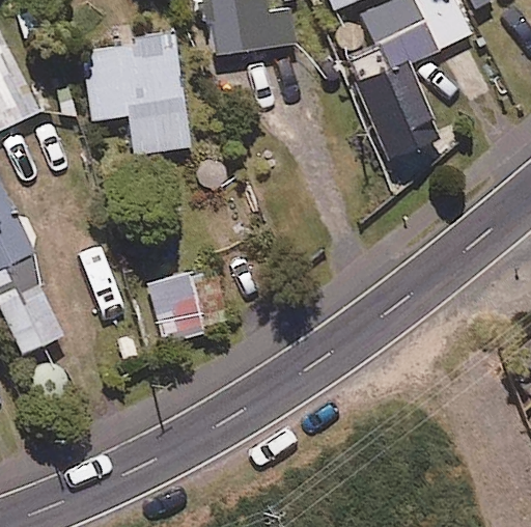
[(269,10),(267,0),(199,0),(208,57),(295,44),(288,7),(269,10)]
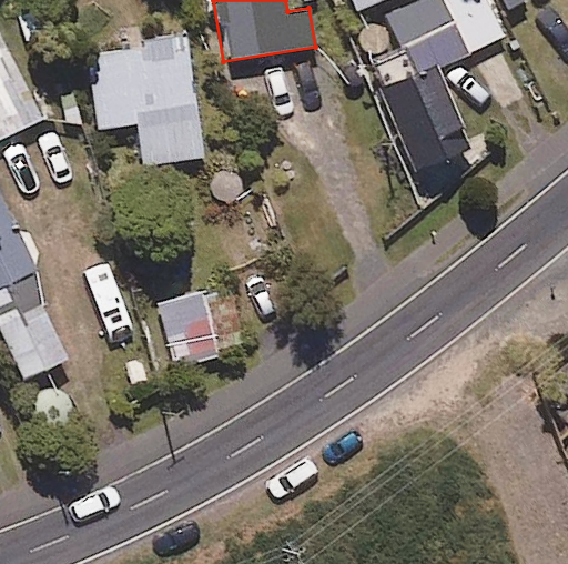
[(503,40),(496,24),(485,0),(426,0),(385,18),(411,79),(503,40)]
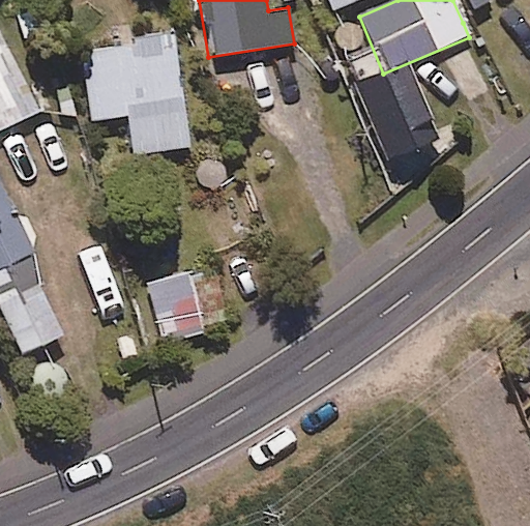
[(489,1),(488,0),(460,0),(467,12),(489,1)]
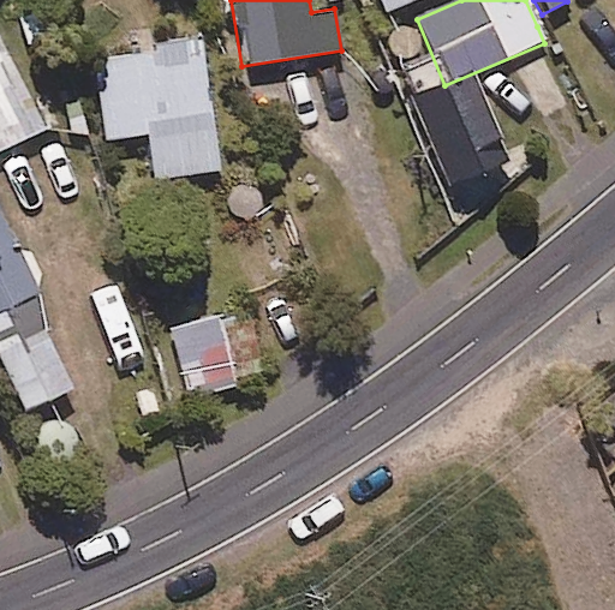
[(0,150),(54,127),(10,23),(0,28),(0,374),(17,413),(73,388),(0,217),(0,150)]
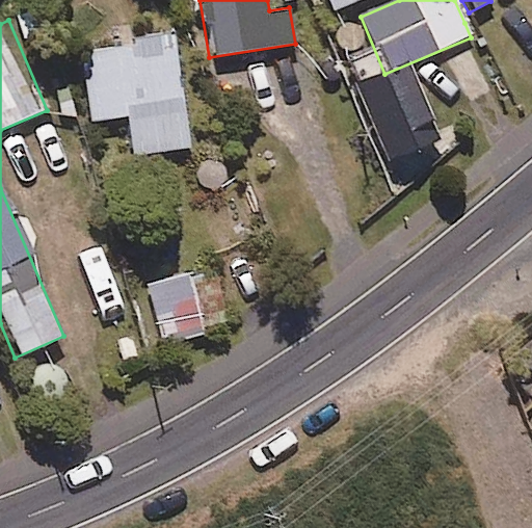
[(188,149),(174,32),(122,38),(123,48),(82,54),(90,121),(129,115),(134,155),(188,149)]
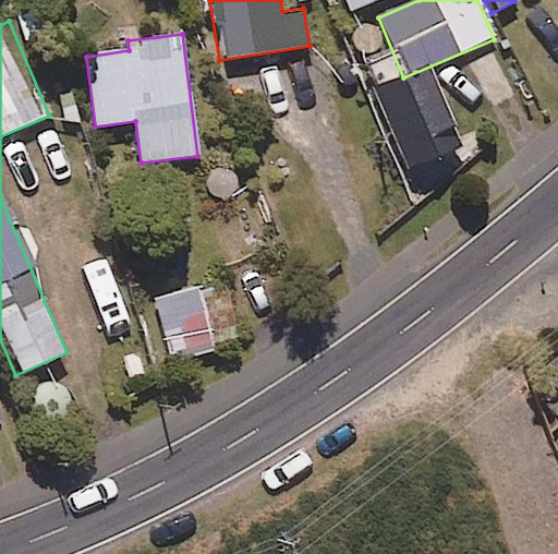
[(242,345),(227,285),(157,302),(171,362),(242,345)]
